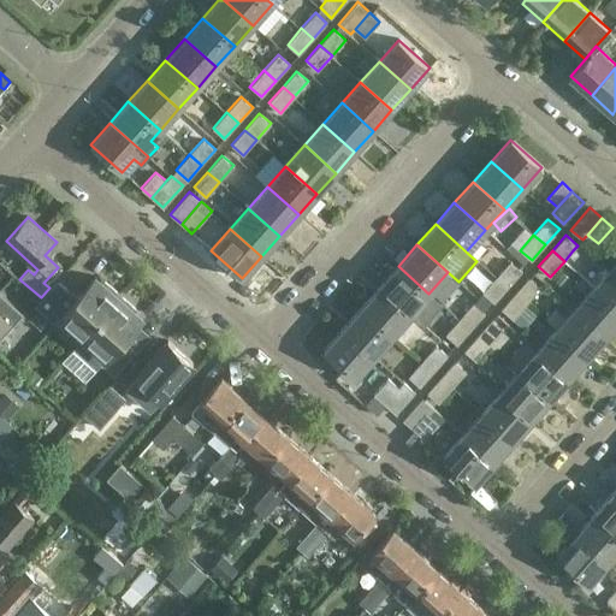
[(508,286),(522,271),(510,260),(497,276),(508,286)]
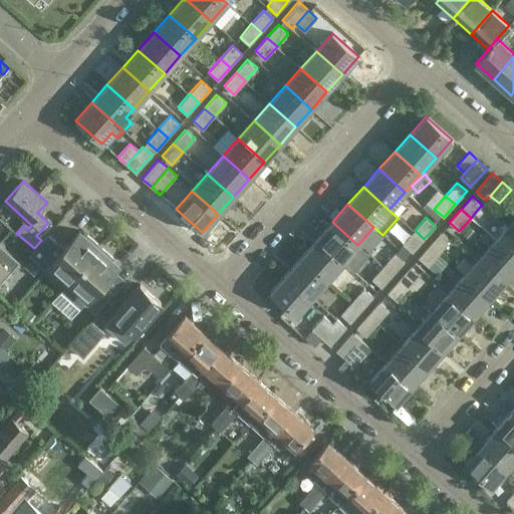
[(357,245),(332,222),(316,239),(342,262),(357,245)]
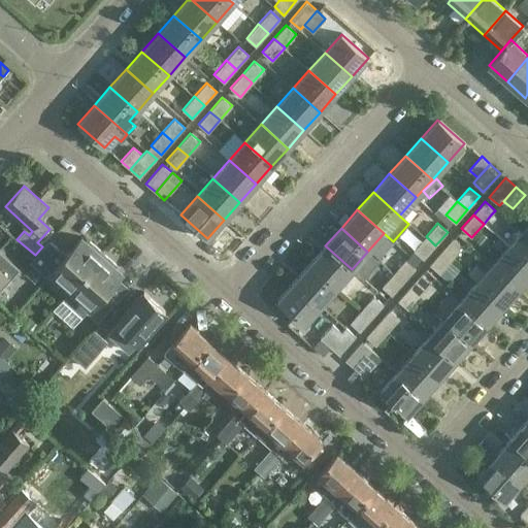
[(527,231),(524,228),(507,246),(527,264),(527,231)]
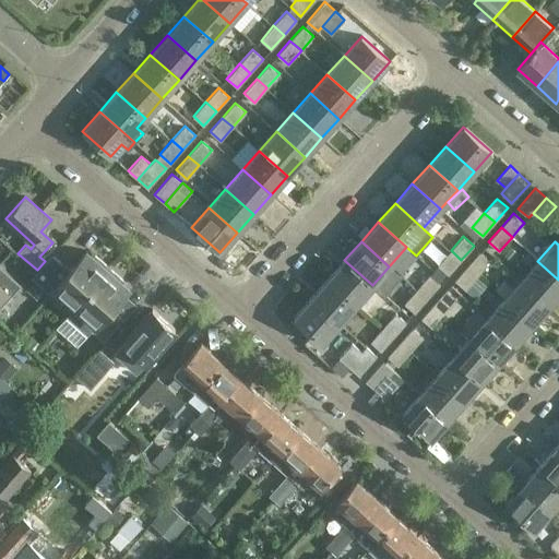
[(74,306),(109,266),(95,254),(93,257),(86,250),(69,269),(52,253),(45,261),(44,263),(37,271),(32,276),(50,293),(55,288),(74,306)]
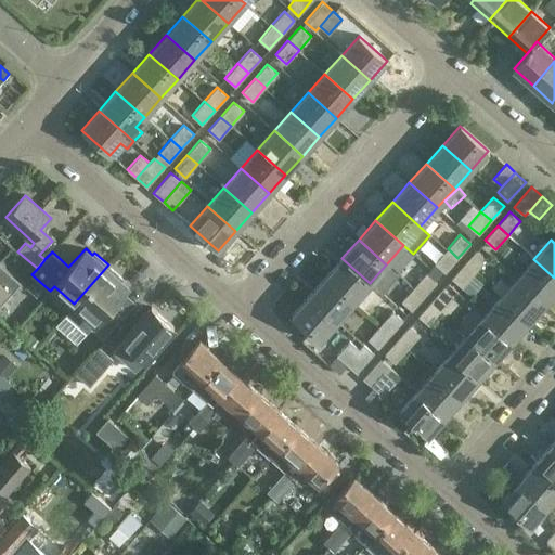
[(446,272),(457,258),(448,248),(435,263),(446,272)]
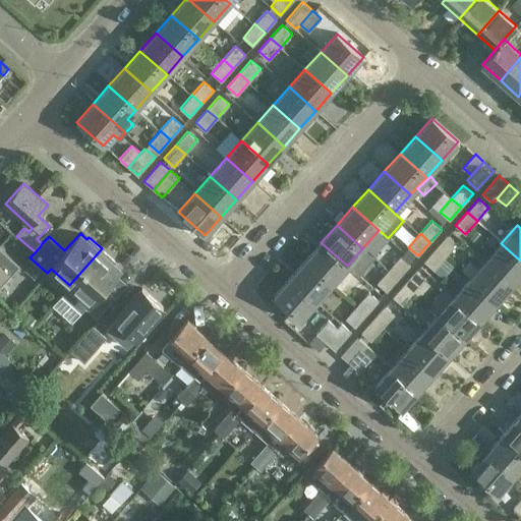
[(446,256),(457,243),(447,234),(436,247),(446,256)]
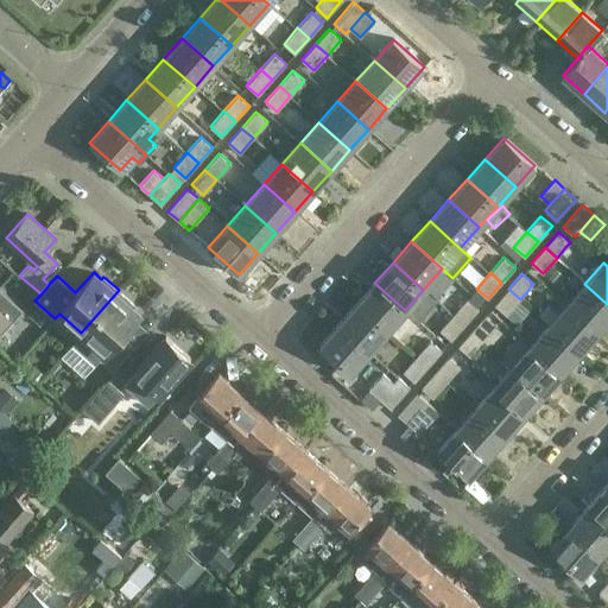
[(405,310),(374,283),(356,304),(386,330),(405,310)]
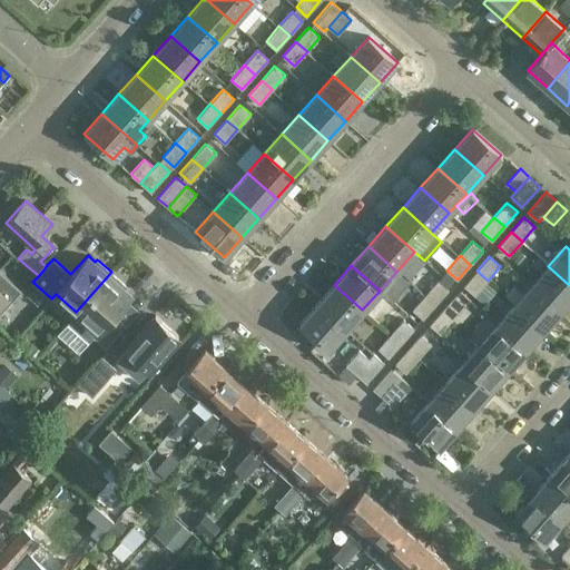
[(569,301),(569,285),(548,266),(531,285),(560,312),(569,301)]
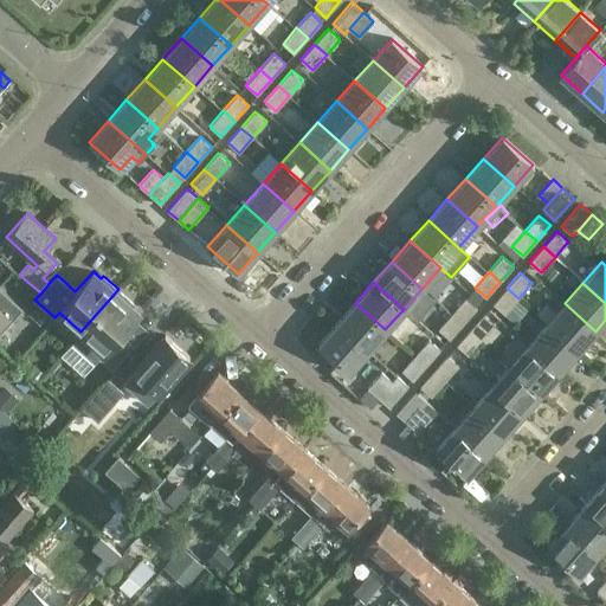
[(0,331),(21,308),(0,288),(0,331)]
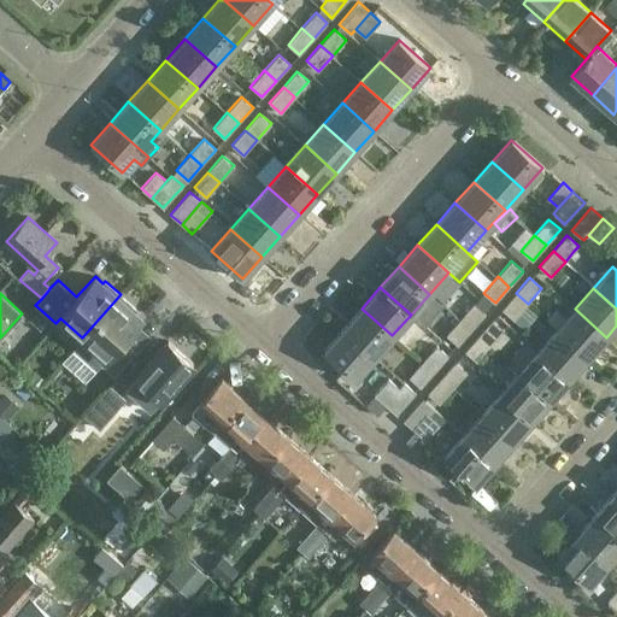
[(513,319),(528,304),(516,293),(501,309),(513,319)]
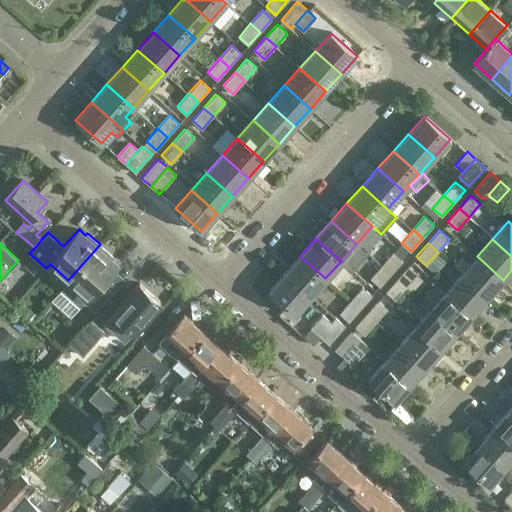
[(102,281),(118,264),(111,258),(113,256),(100,244),(68,280),(72,283),(64,292),(80,306),(84,302),(95,312),(113,291),(102,281)]
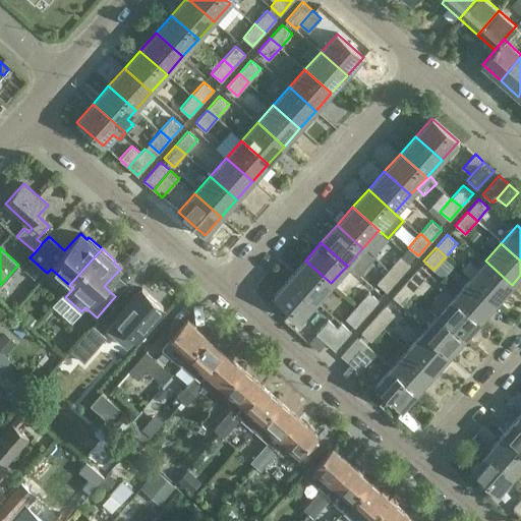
[(398,279),(410,265),(400,255),(388,270),(398,279)]
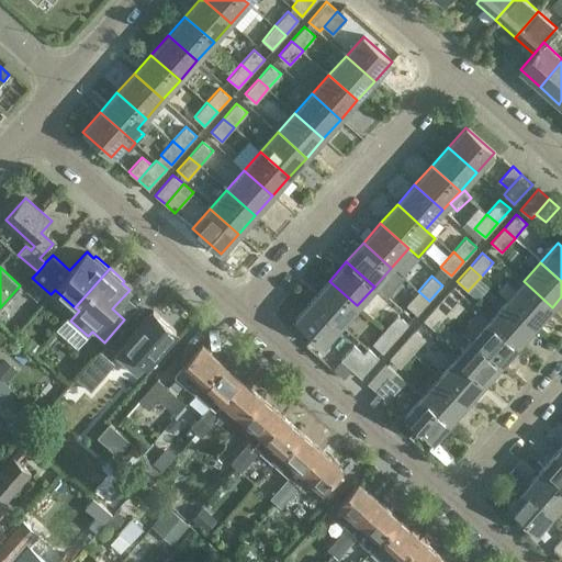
[(357,305),(329,281),(312,300),(340,325),(357,305)]
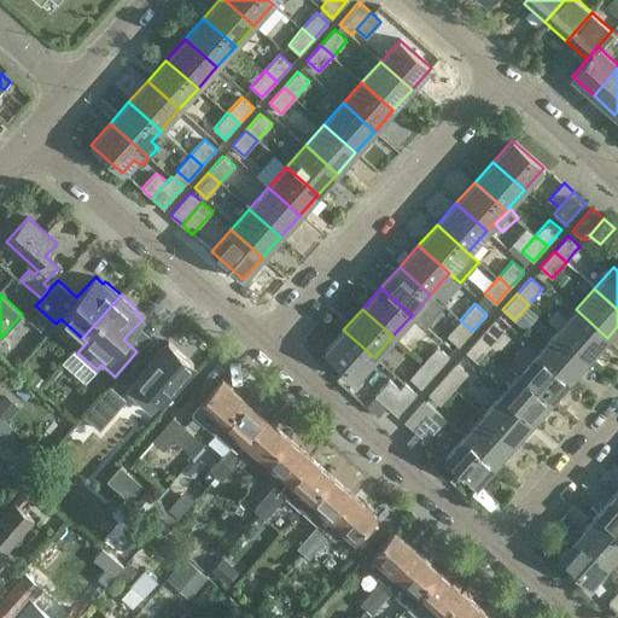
[(607,338),(576,309),(557,331),(589,359),(607,338)]
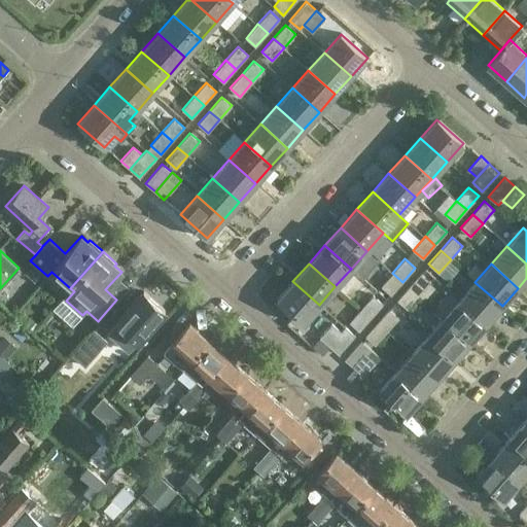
[(391,294),(402,282),(392,273),(381,285),(391,294)]
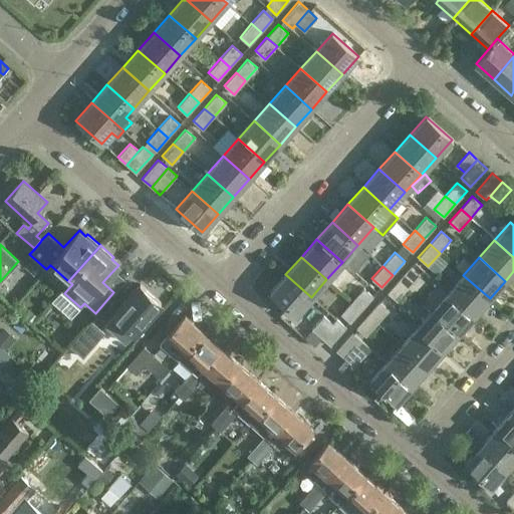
[(408,288),(420,274),(411,266),(399,280),(408,288)]
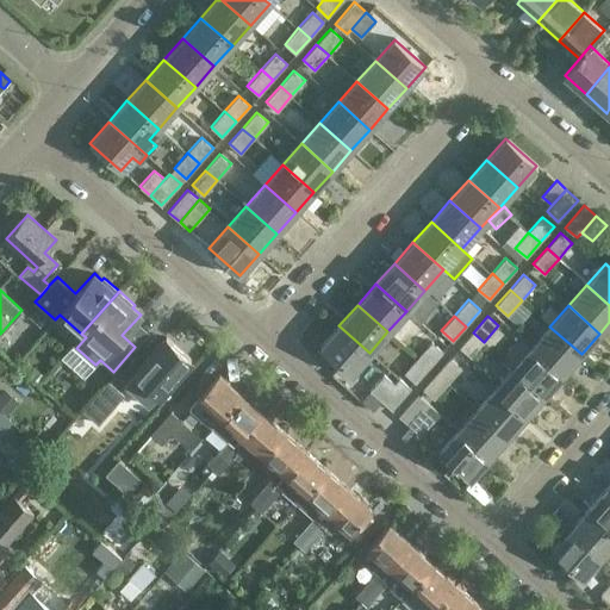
[(369,353),(338,325),(319,347),(350,374),(369,353)]
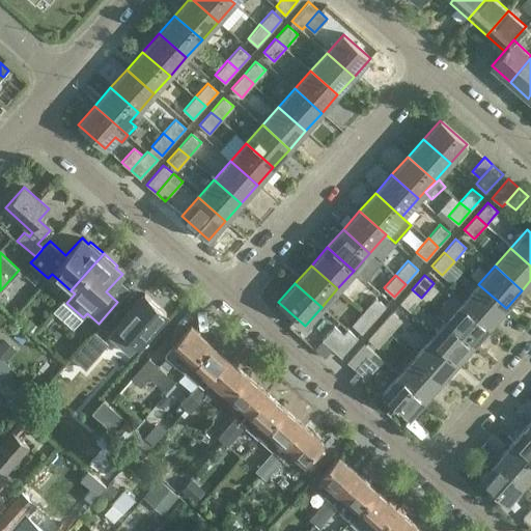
[(478,284),(463,302),(490,327),(506,308),(478,284)]
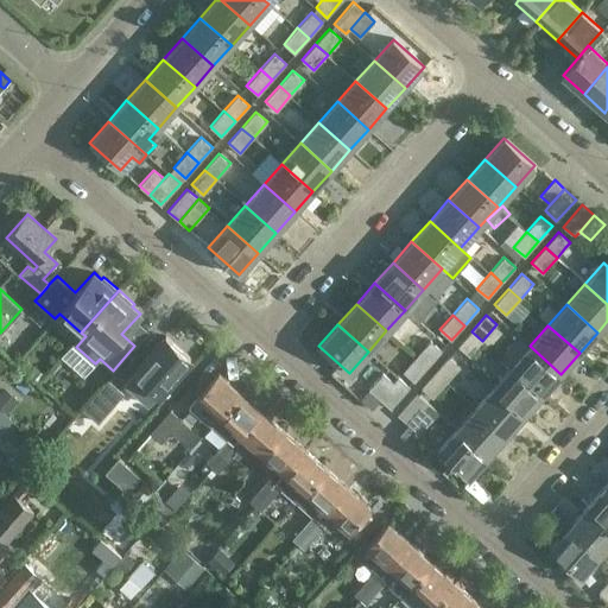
[(469,356),(482,341),(472,331),(457,346),(469,356)]
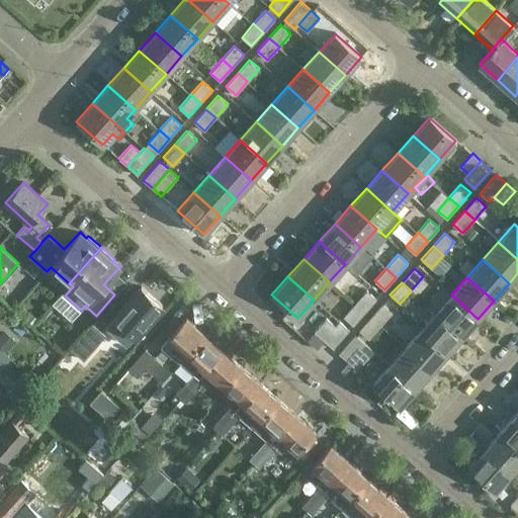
[(114,318),(115,318),(107,327),(96,318),(70,348),(84,360),(110,330),(126,345),(135,336),(136,336),(139,332),(144,336),(161,317),(157,313),(163,306),(142,287),(114,318)]
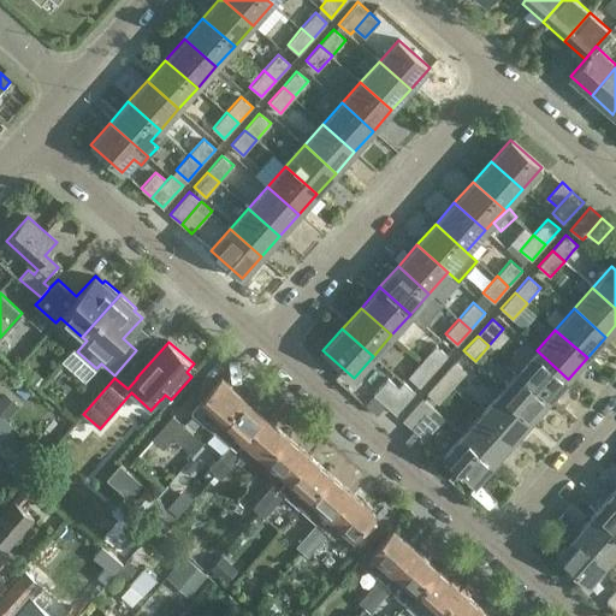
[(433,371),(448,355),(436,344),(422,360),(433,371)]
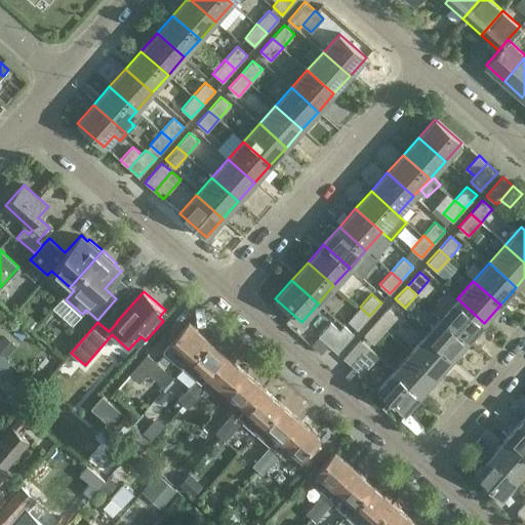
[(457,298),(441,316),(469,340),(484,323),(457,298)]
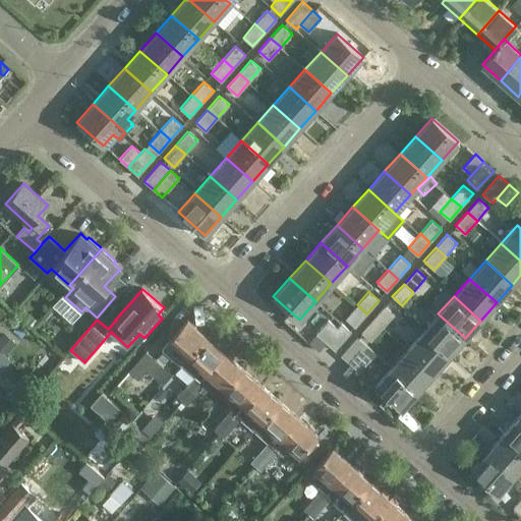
[(355,327),(366,313),(357,304),(345,317),(355,327)]
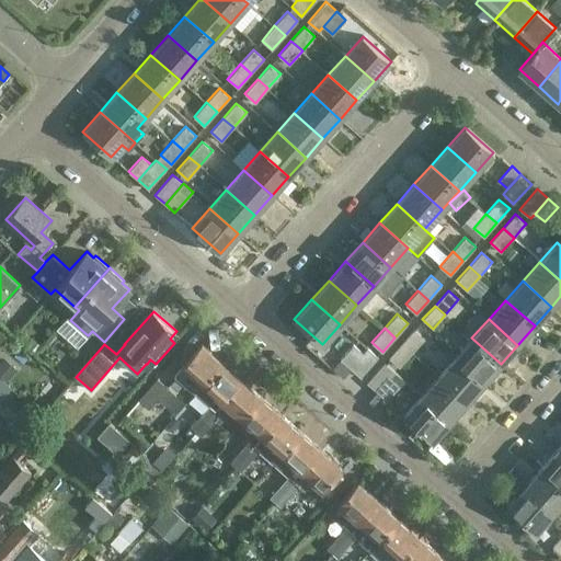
[(412,353),(424,338),(414,329),(401,343),(412,353)]
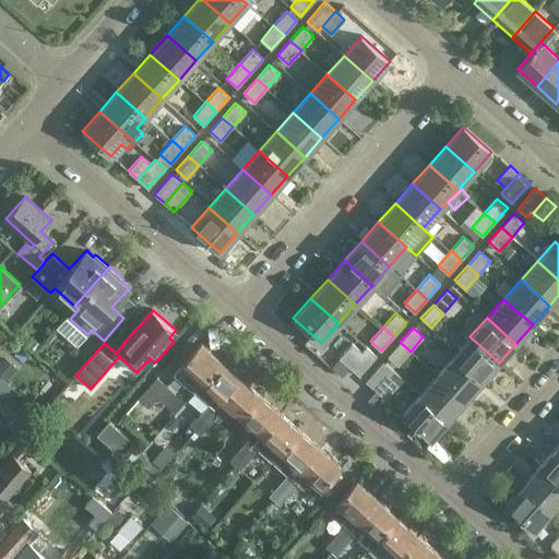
[(470,336),(453,356),(482,382),(499,363),(470,336)]
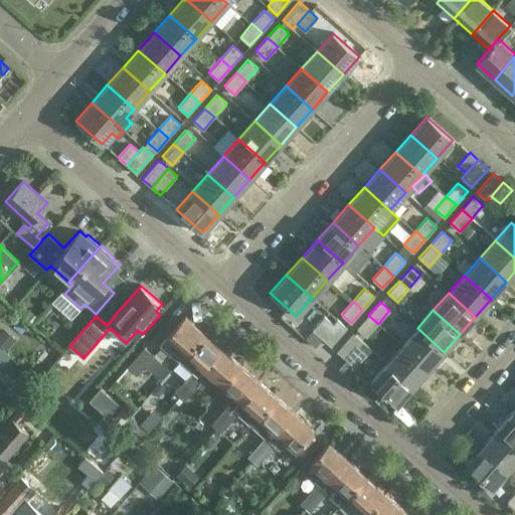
[(366,337),(378,324),(368,315),(356,328),(366,337)]
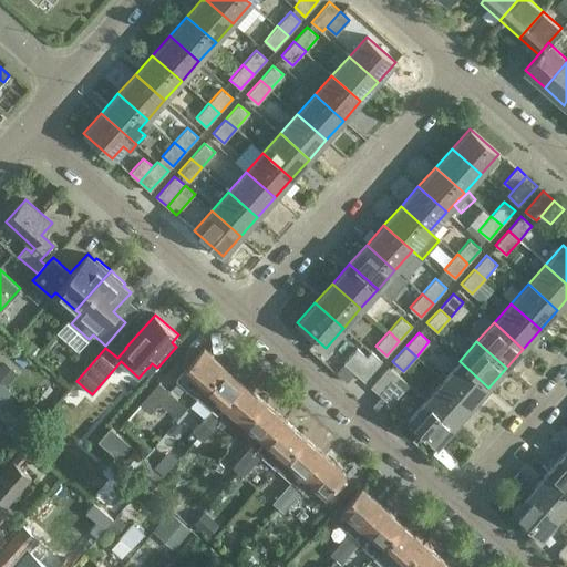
[(204,348),(184,371),(176,379),(178,381),(169,391),(160,381),(140,403),(127,418),(133,423),(145,409),(151,413),(160,402),(167,410),(178,398),(176,397),(185,387),(197,398),(225,367),(204,348)]
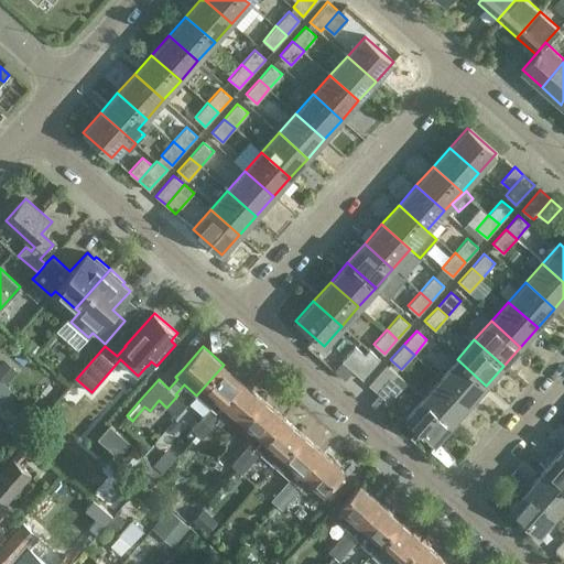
[(351,369),(365,355),(355,346),(343,361),(351,369)]
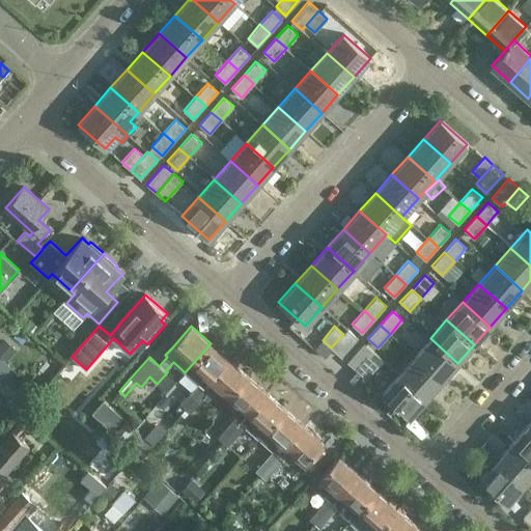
[(341,357),(358,337),(347,329),(343,334),(331,347),(341,357)]
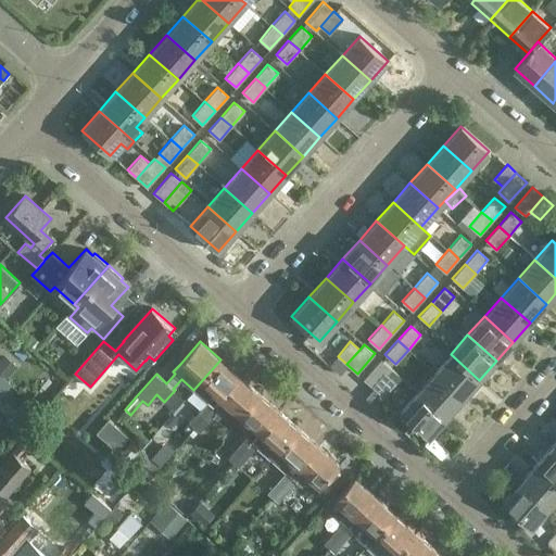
[(451,354),(433,373),(463,399),(479,380),(451,354)]
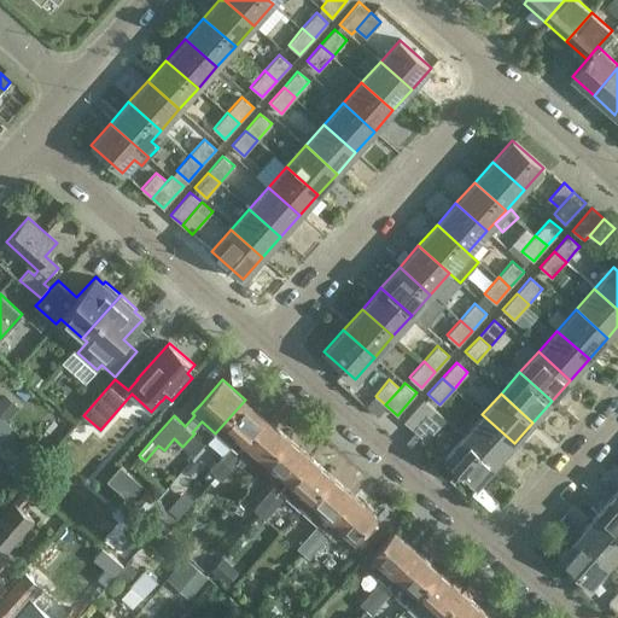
[(415,432),(430,415),(436,409),(424,398),(404,421),(415,431),(415,432)]
